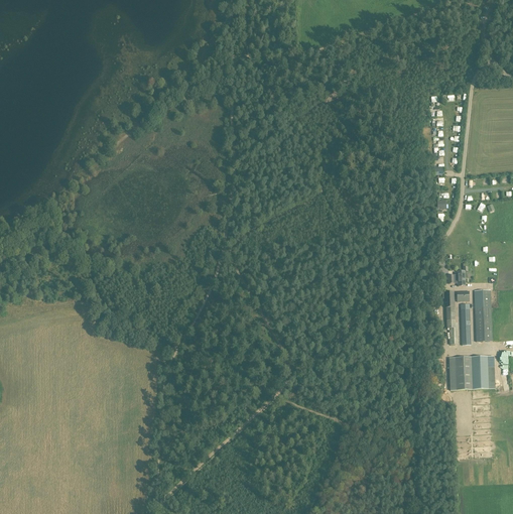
[(442,199),(434,200),(434,208),(442,208),(442,199)]
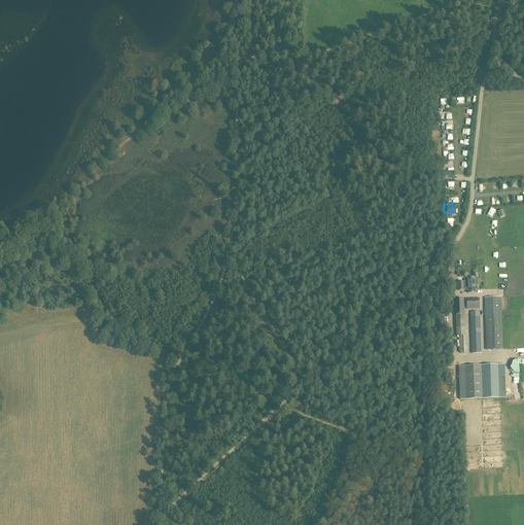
[(491,313),(490,295),(482,296),(484,348),(500,347),(498,313),(491,313)]
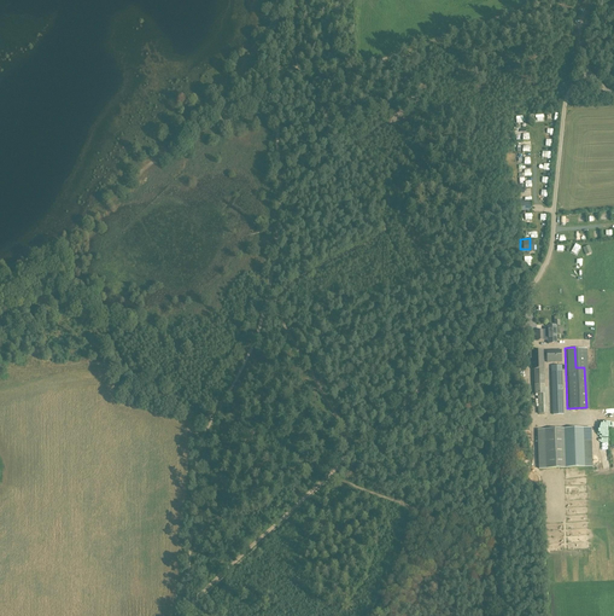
[(541,387),(539,348),(526,349),(526,356),(528,356),(530,367),(531,391),(534,391),(534,412),(544,412),(544,387),(541,387)]
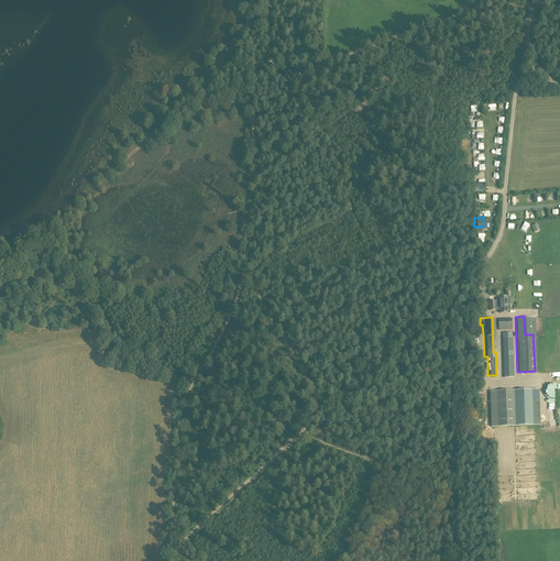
[(495,327),(509,326),(508,317),(495,317),(495,327)]
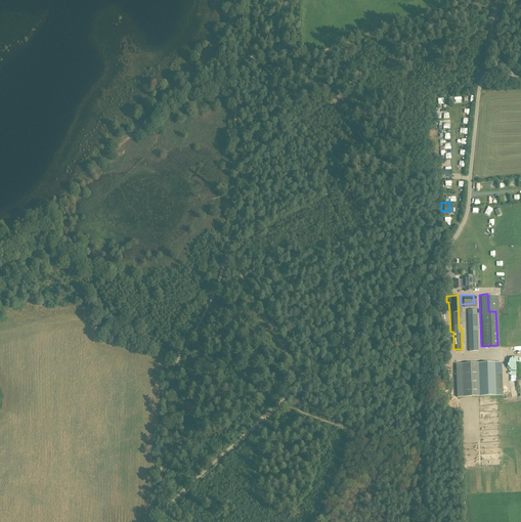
[(466,341),(475,341),(474,310),(465,311),(466,341)]
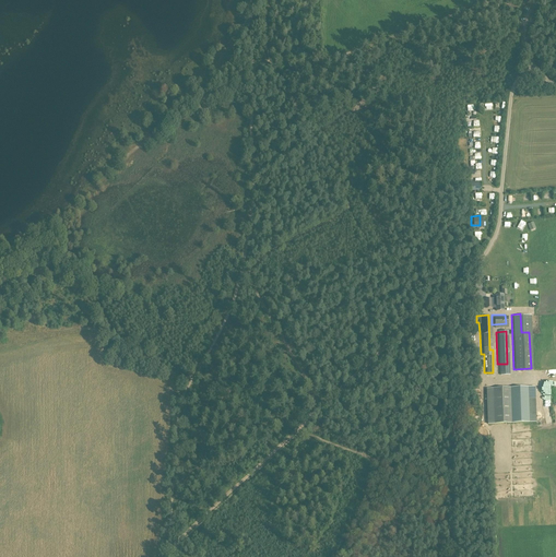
[(508,386),(483,387),(485,422),(509,421),(527,421),(533,419),(532,384),(525,386),(508,386)]
